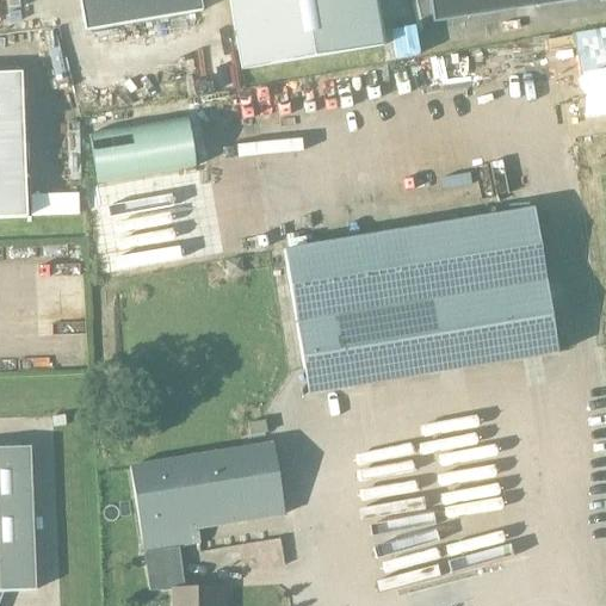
[(85,0),(90,29),(206,8),(204,0),(85,0)]
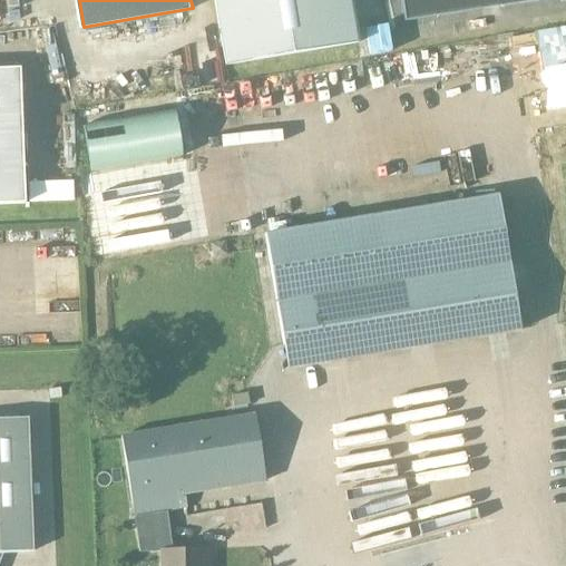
[(218,0),(230,64),(362,41),(355,0),(218,0)]
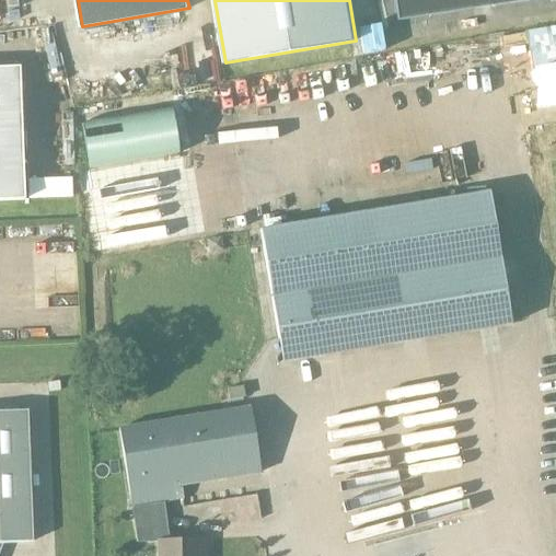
[(396,0),(398,19),(531,0),(396,0)]
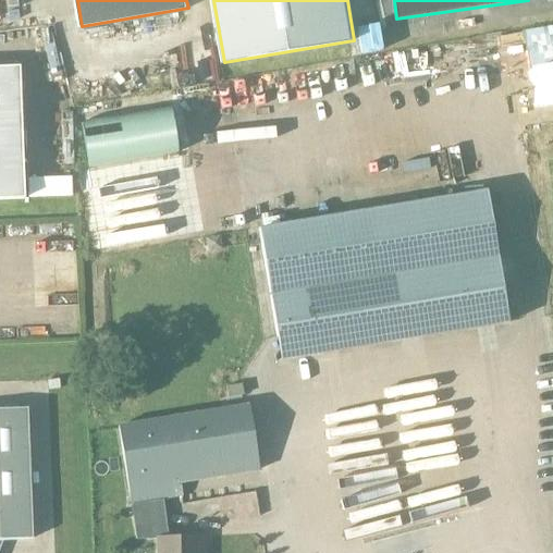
[(353,16),(357,49),(381,46),(376,12),(353,16)]
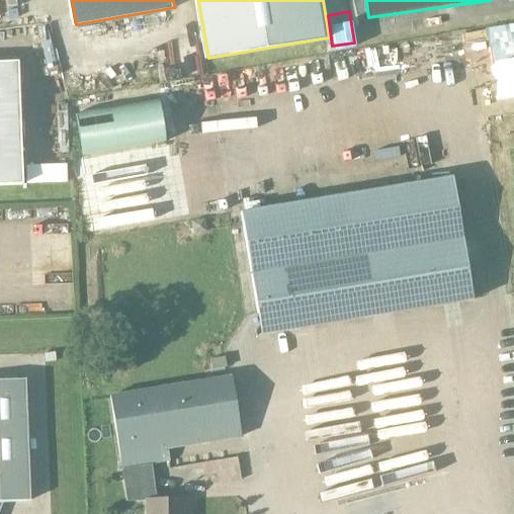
[(0,183),(24,183),(20,60),(0,60),(0,183)]
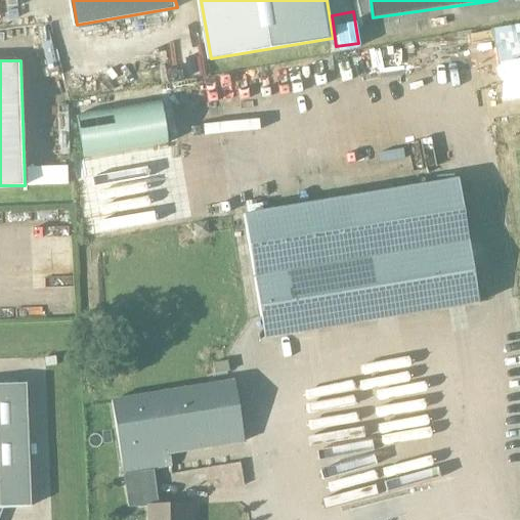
[(185,131),(184,154),(220,155),(220,142),(193,141),(193,132),(185,131)]
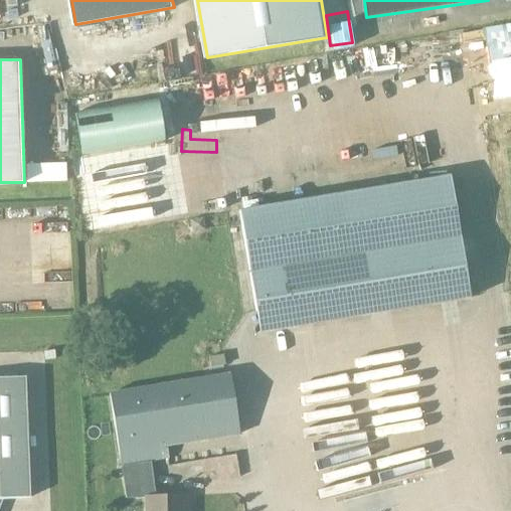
[(241,208),(258,309),(259,309),(261,320),(271,328),(282,326),(283,326),(471,295),(451,173),(241,208)]
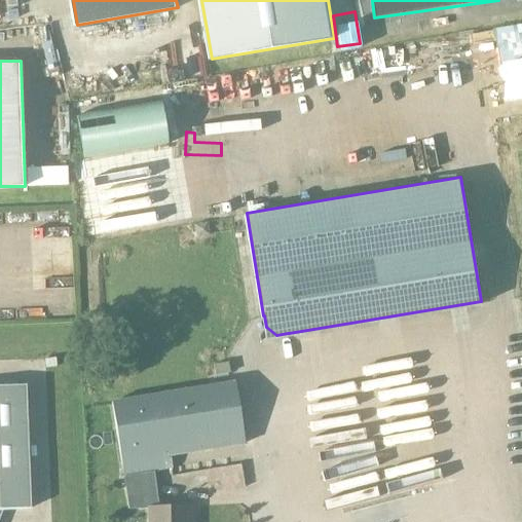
[(43,231),(67,228),(64,204),(40,208),(43,231)]
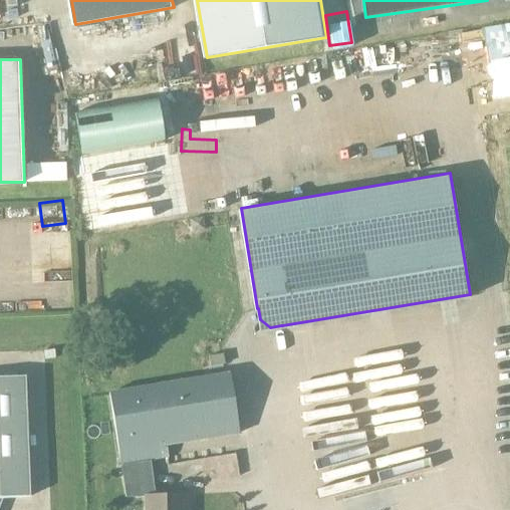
[(231,370),(112,390),(124,461),(171,454),(169,442),(241,430),(231,370)]
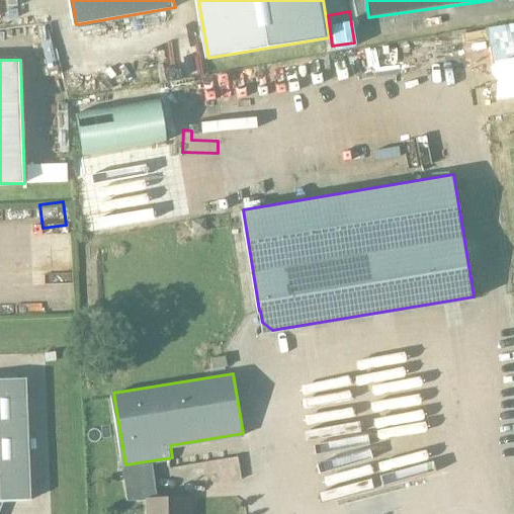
[(32,498),(28,376),(0,377),(0,513),(6,499),(32,498)]
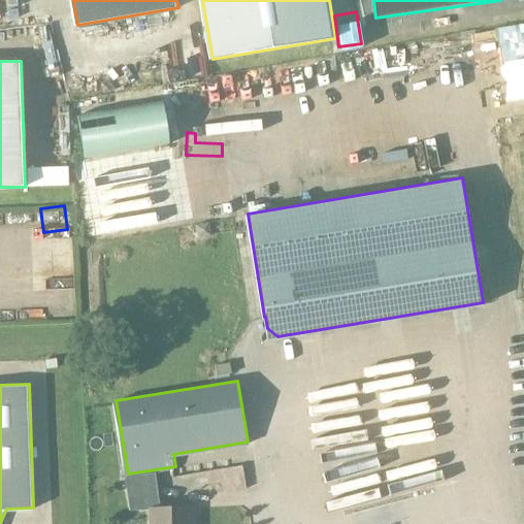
[(154,509),(154,523),(197,523),(197,508),(154,509)]
